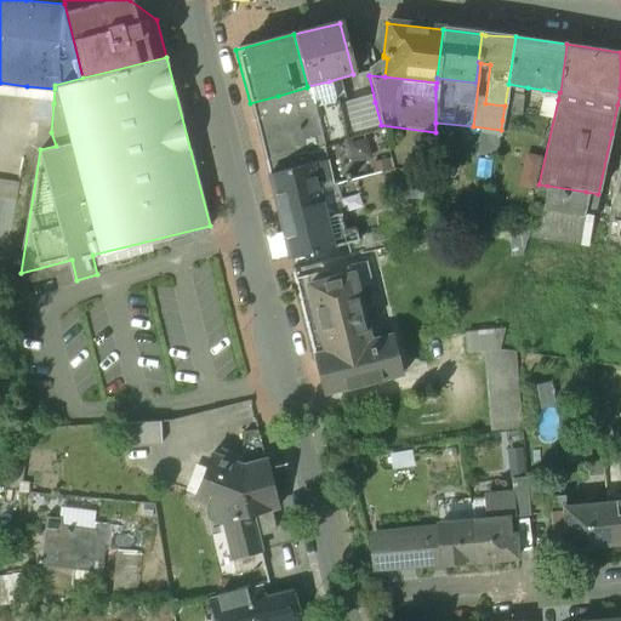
[(329,81),(307,86),(307,87),(312,108),(330,103),(332,98),(329,81)]
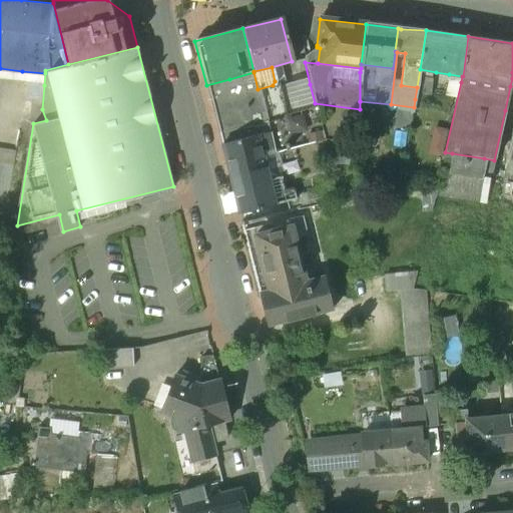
[(436,72),(420,69),(417,87),(415,99),(432,101),(436,72)]
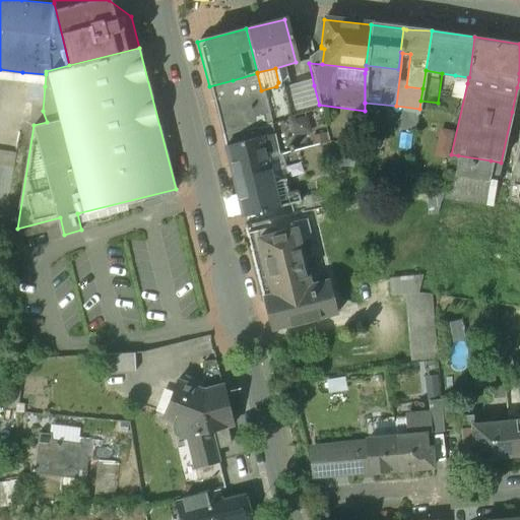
[(46,74),(22,72),(20,83),(45,86),(46,74)]
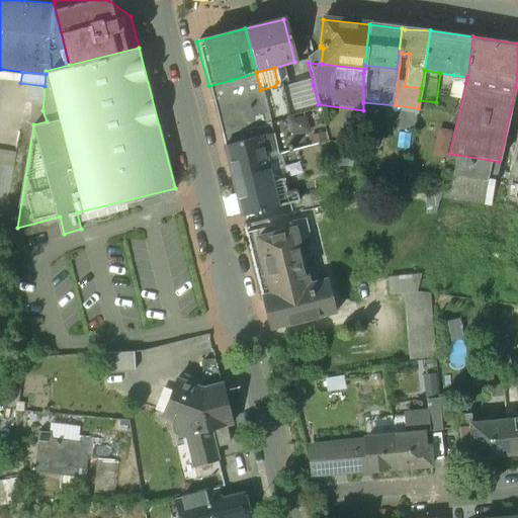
[(256,73),(232,80),(236,96),(260,90),(256,73)]
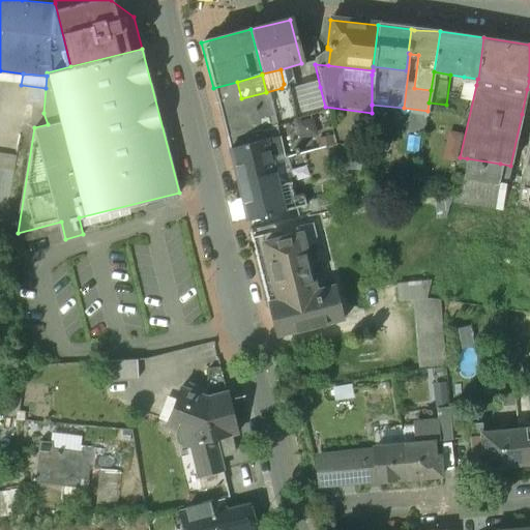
[(477,79),(464,77),(463,83),(476,85),(477,79)]
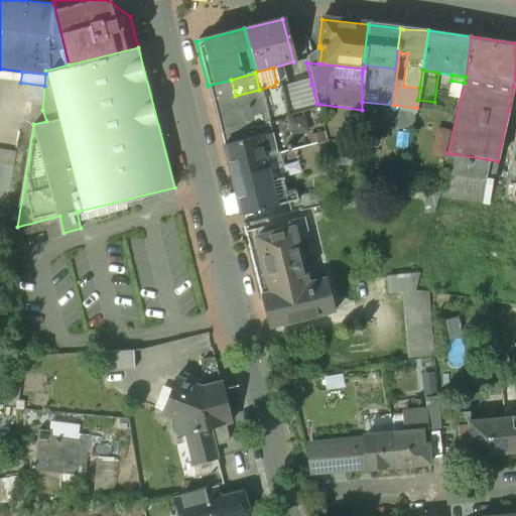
[(231,80),(208,86),(221,134),(256,125),(267,122),(259,90),(235,96),(231,80)]
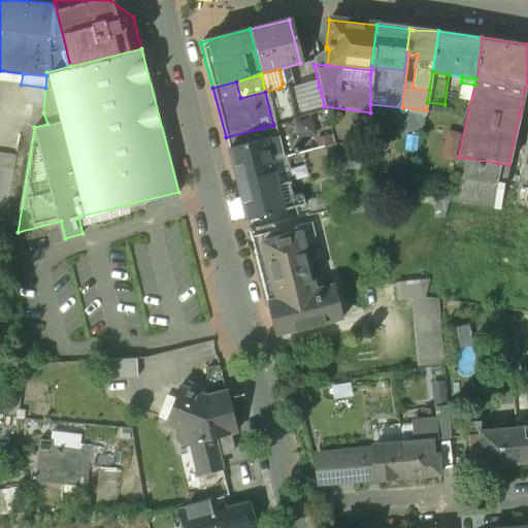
[(281,88),(265,92),(273,125),(283,158),(302,153),(334,145),(324,106),(319,87),(283,97),(281,88)]
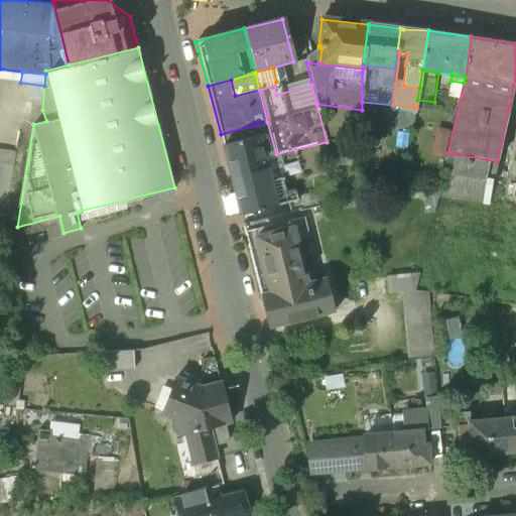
[(298,161),(295,149),(276,154),(267,122),(256,125),(259,137),(267,169),(298,161)]
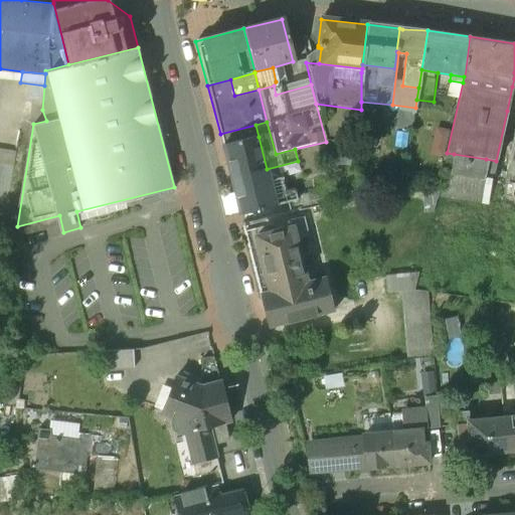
[(255,125),(220,134),(223,146),(259,137),(255,125)]
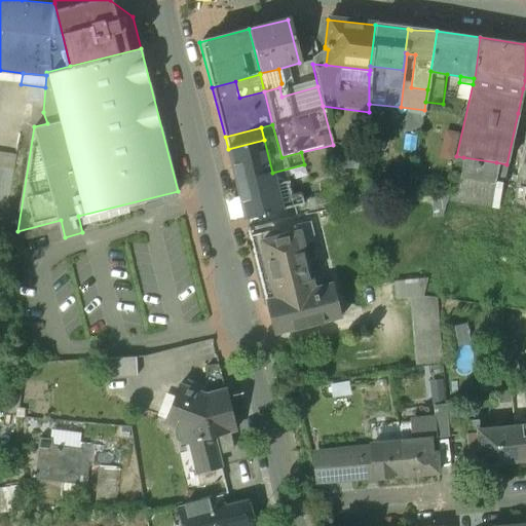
[(264,140),(228,149),(235,182),(272,173),(264,140)]
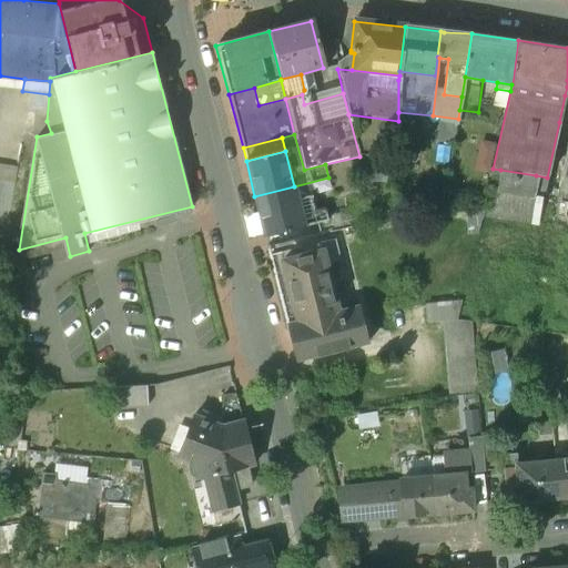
[(0,166),(0,179),(16,182),(17,170),(0,166)]
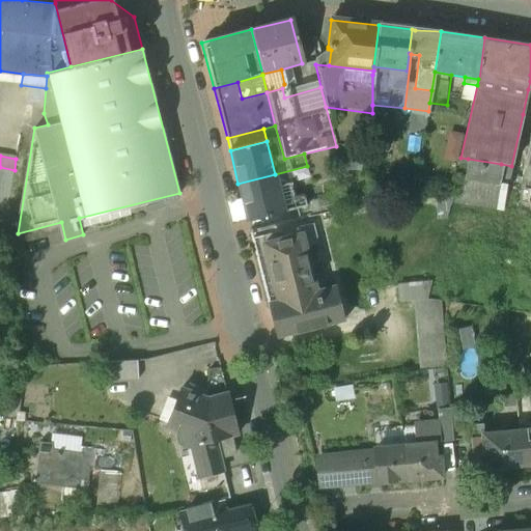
[(468,159),(460,158),(457,172),(466,173),(468,159)]
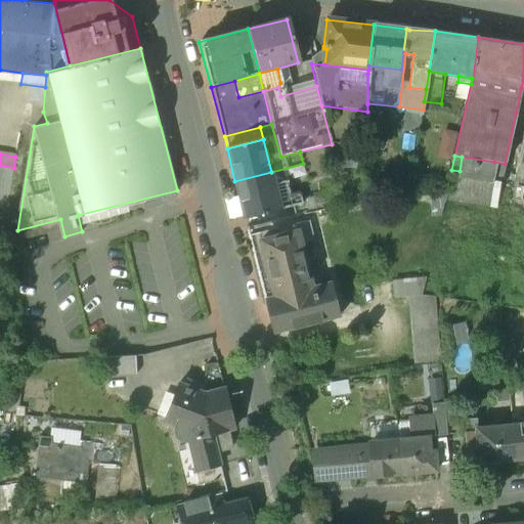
[(494,162),(462,157),(460,171),(459,177),(491,181),(492,176),(494,162)]
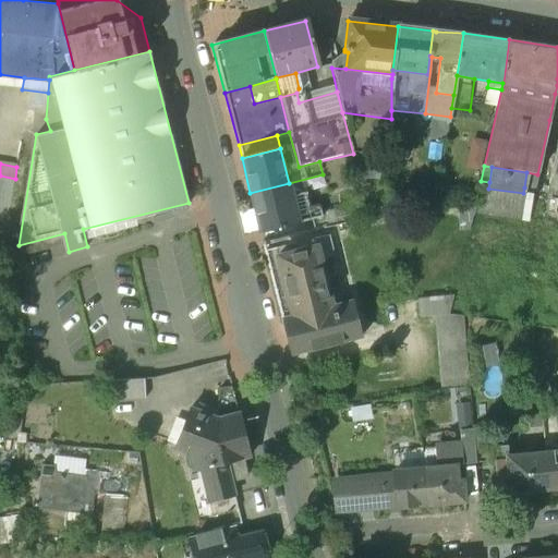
[(537,174),(526,172),(524,187),(531,189),(534,189),(537,174)]
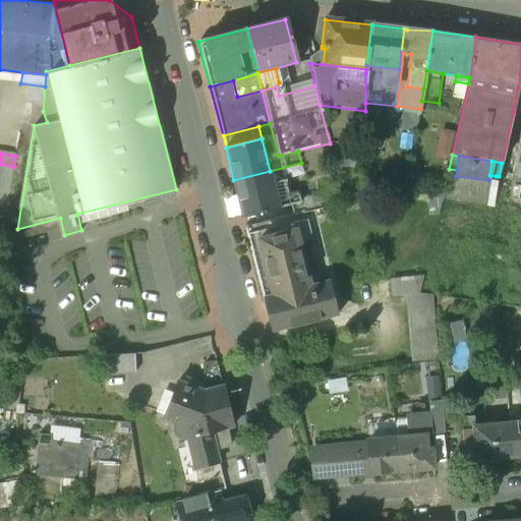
[(308,190),(301,163),(270,171),(273,183),(285,180),(289,195),(298,193),(308,190)]
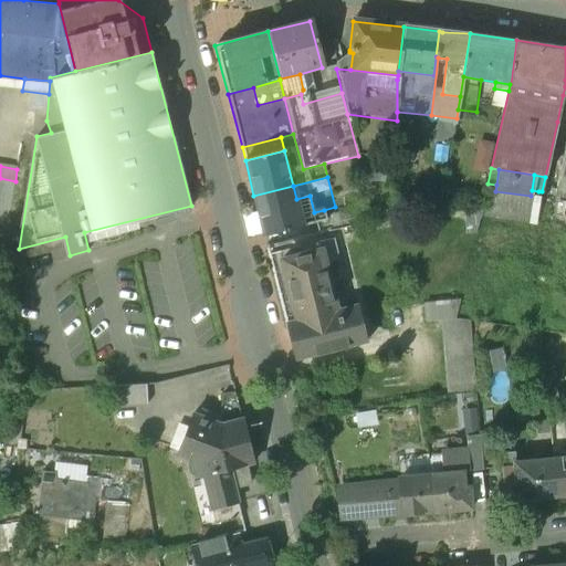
[(0,178),(0,207),(11,209),(16,181),(0,178)]
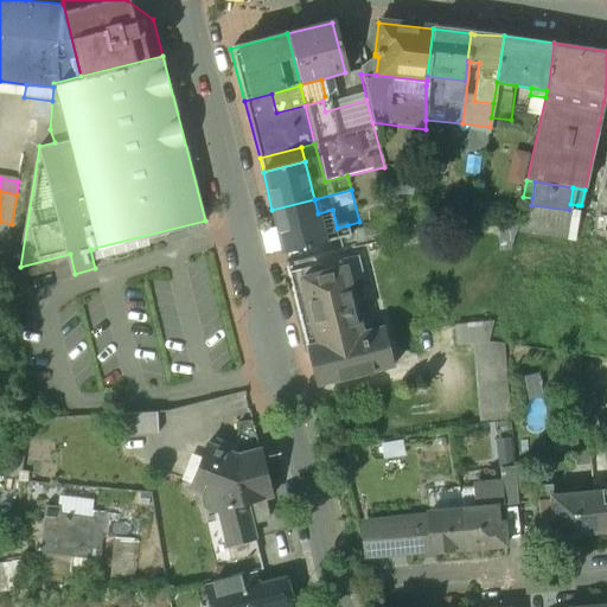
[(569,210),(531,205),(532,198),(523,197),(518,216),(522,216),(519,231),(572,238),(577,205),(570,204),(569,210)]
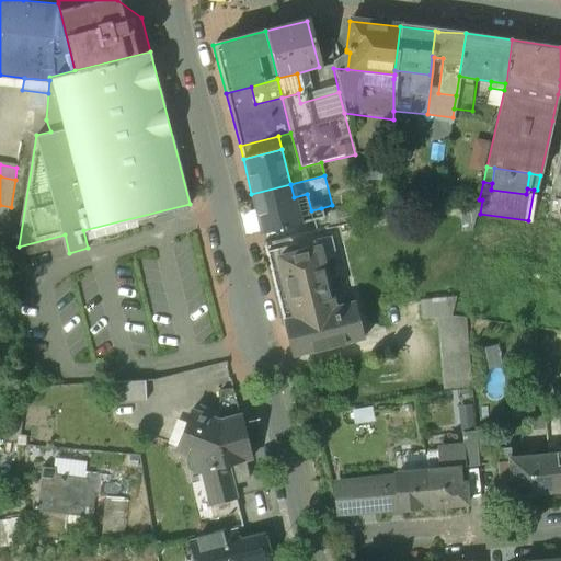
[(290,184),(251,194),(262,232),(323,218),(321,208),(311,210),(307,194),(294,197),(290,184)]
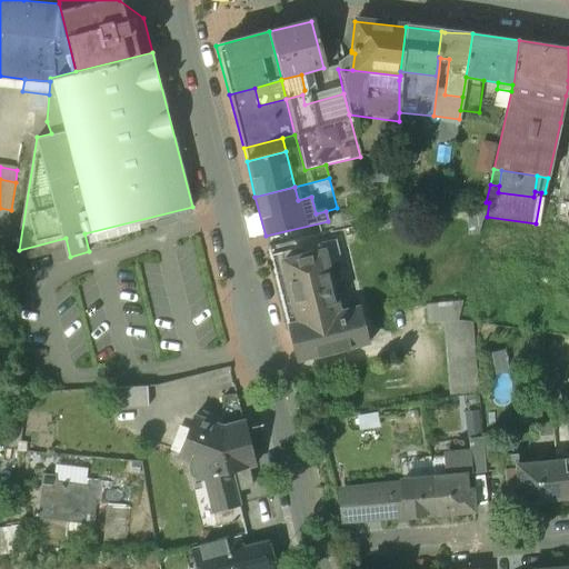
[(11,210),(0,208),(0,269),(1,270),(11,210)]
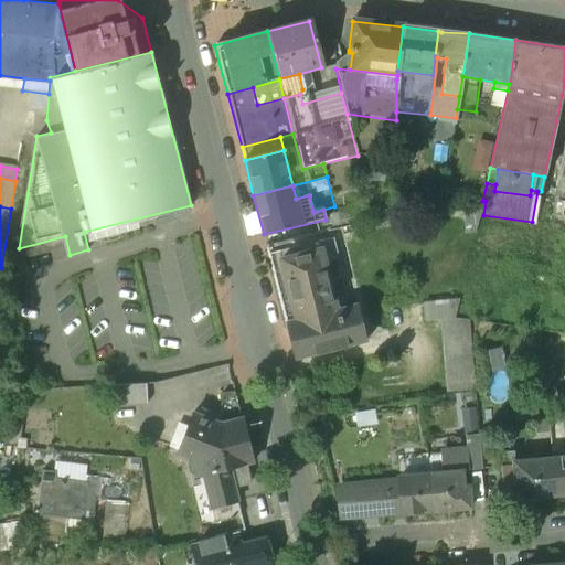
[(480,213),(462,214),(465,233),(475,232),(480,213)]
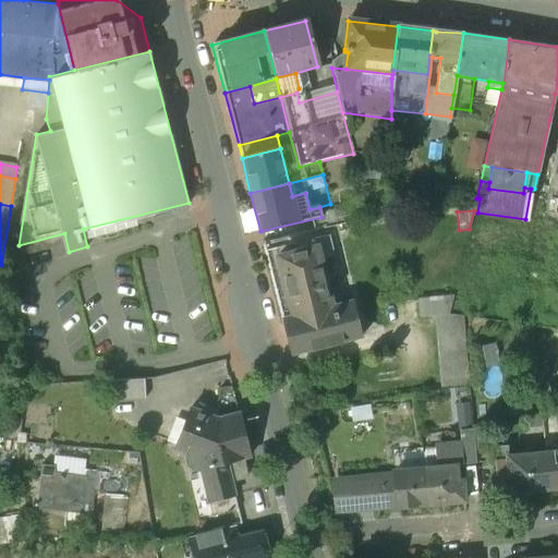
[(300,237),(265,245),(282,314),(291,353),(361,336),(352,301),(330,305),(331,307),(289,317),(274,257),(303,250),(300,237)]
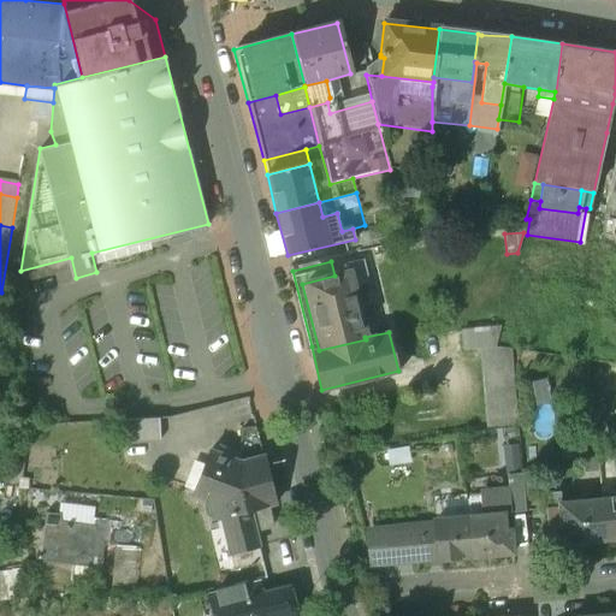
[(361,261),(345,265),(347,273),(349,273),(353,285),(366,282),(361,261)]
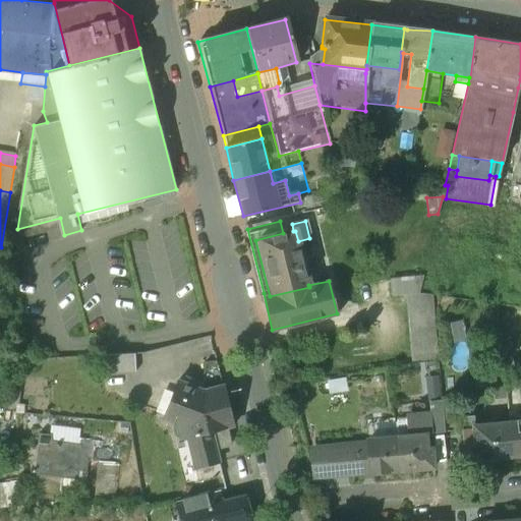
[(283,233),(255,240),(270,296),(309,287),(308,285),(298,241),(295,231),(293,231),(283,233)]
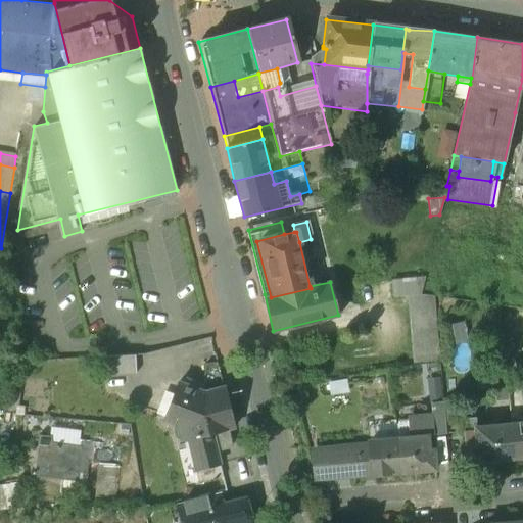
[(424,281),(402,275),(399,288),(413,291),(421,293),(424,281)]
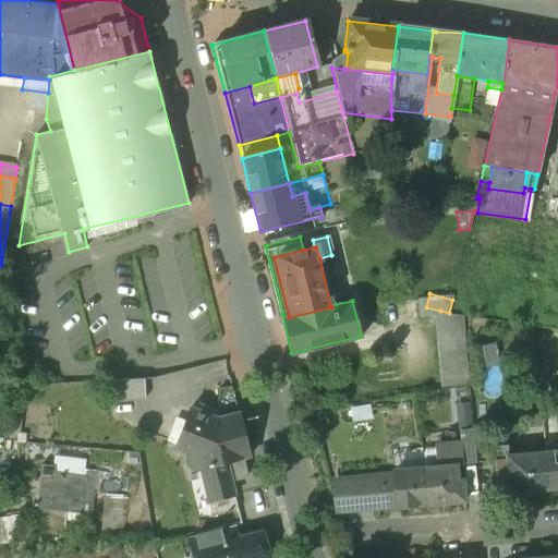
[(449,313),(440,311),(448,388),(469,385),(463,315),(449,313)]
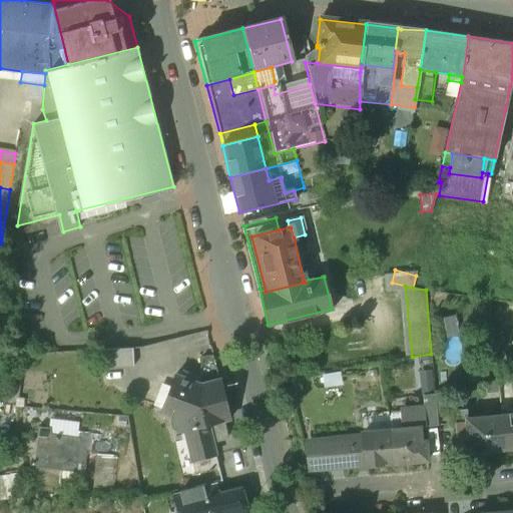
[(132,349),(98,351),(99,368),(133,366),(132,349)]
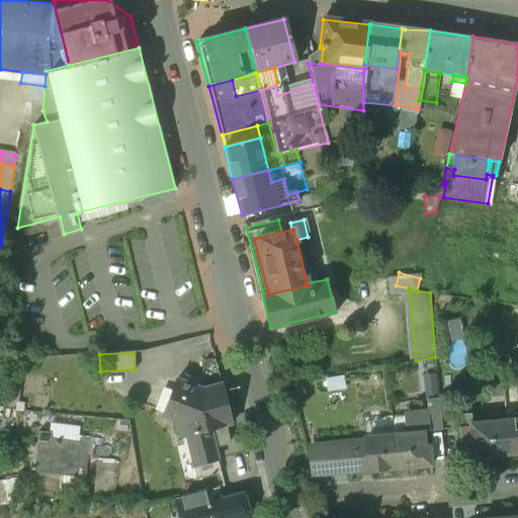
[(196,379),(185,375),(183,380),(194,385),(196,379)]
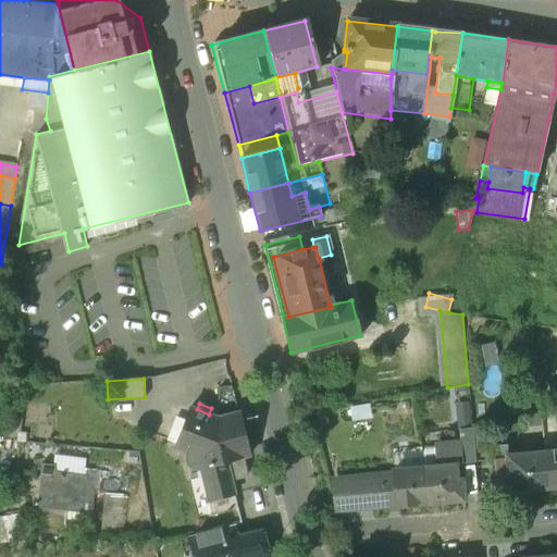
[(22,409),(9,407),(5,430),(20,433),(22,409)]
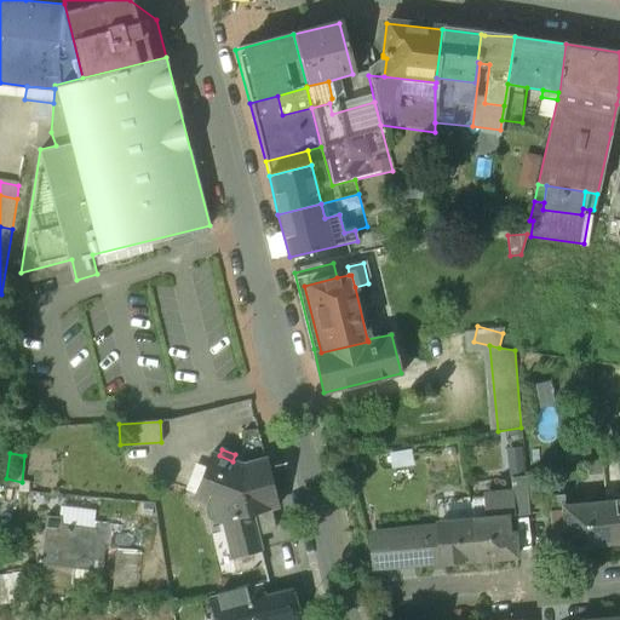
[(219,455),(211,453),(195,498),(208,504),(207,507),(208,512),(211,516),(214,518),(219,520),(223,520),(233,557),(260,550),(257,532),(252,512),(270,507),(276,506),(265,459),(242,465),(233,461),(219,455)]
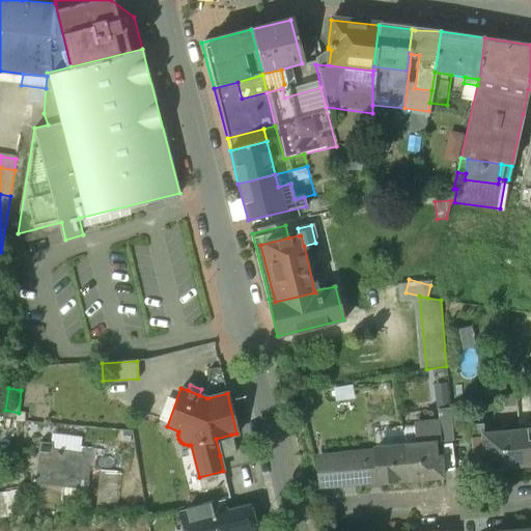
[(514,395),(503,396),(503,406),(515,404),(514,395)]
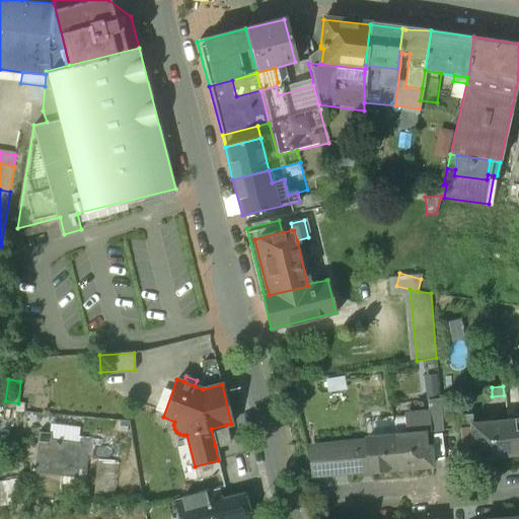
[(511,386),(503,386),(504,395),(512,394),(511,386)]
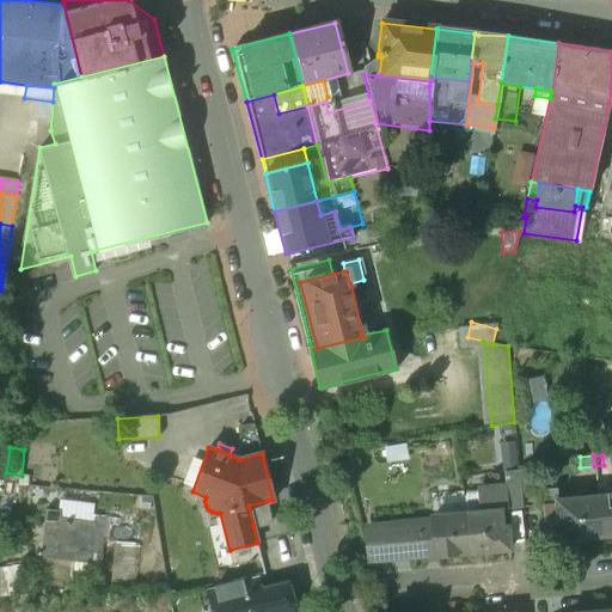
[(519,470),(503,471),(507,508),(521,507),(519,470)]
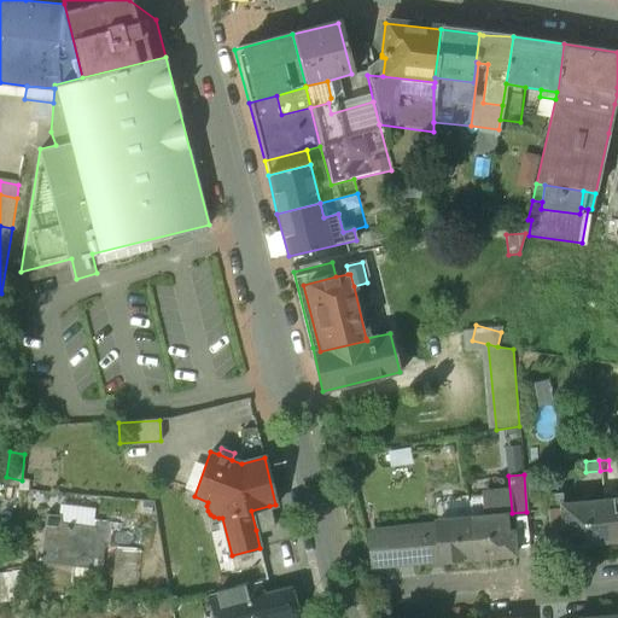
[(502,496),(485,497),(488,516),(505,513),(502,496)]
